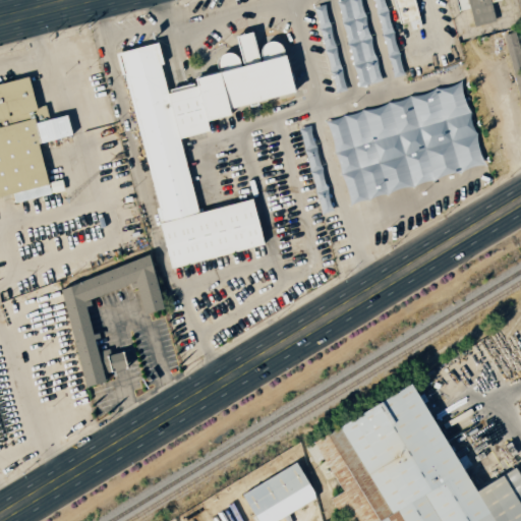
[(408,21),(410,30),(420,27),(412,0),(392,0),(398,23),(408,21)]
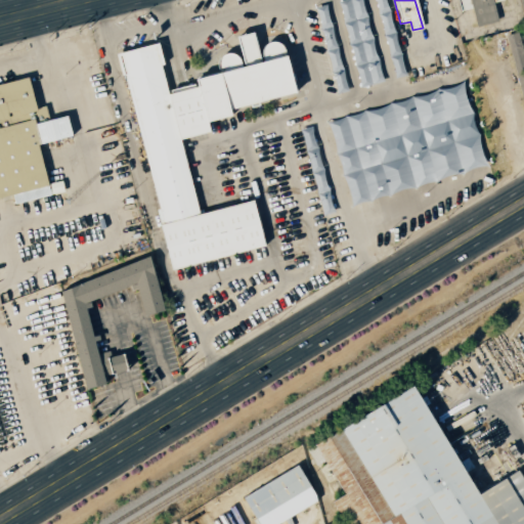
[(496,22),(492,2),(501,0),(457,0),(461,10),(471,8),(475,26),(496,22)]
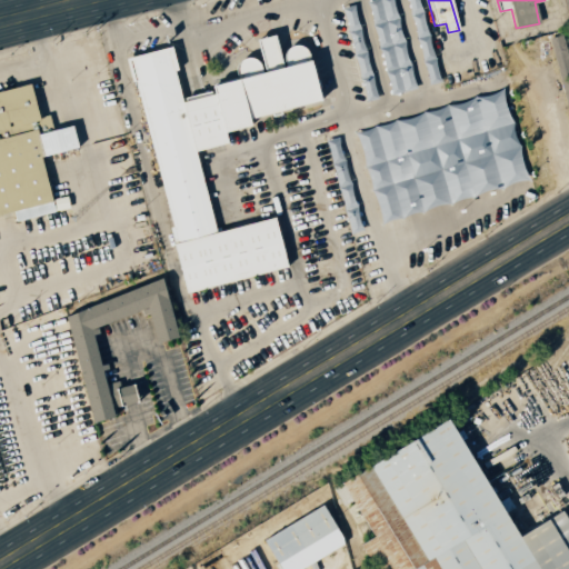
[(568,107),(549,38),(562,33),(568,56),(568,107)]
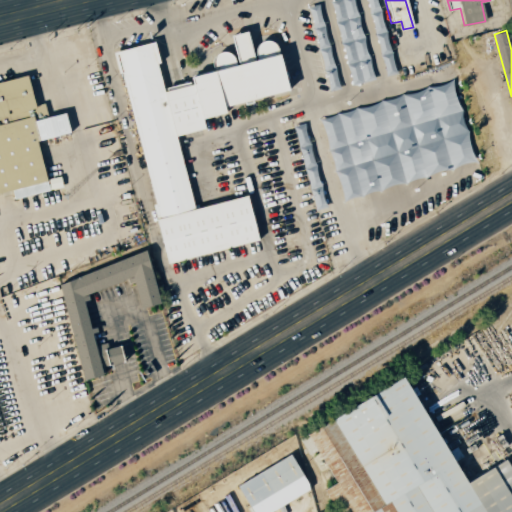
[(113,54),(118,74),(122,73),(155,203),(151,205),(166,264),(169,263),(169,267),(177,266),(176,261),(257,238),(246,197),(195,209),(176,138),(204,129),(202,121),(226,114),(224,107),(244,102),(245,106),(253,104),(251,99),(287,90),(278,54),(277,47),(272,41),(266,41),(262,43),(258,45),(256,49),(254,53),(255,61),(247,33),(231,37),(238,65),(234,67),(232,58),(227,54),(221,54),(217,54),(214,57),(212,61),(211,65),(212,69),(213,73),(190,79),(190,83),(164,89),(156,63),(159,59),(153,43),(113,54)]
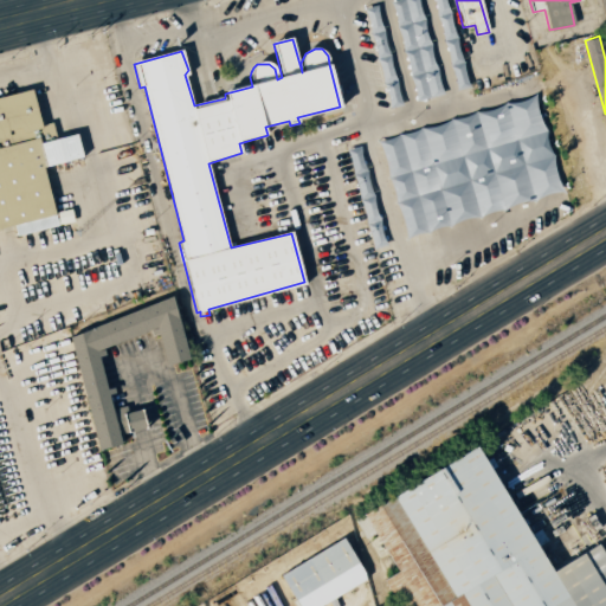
[(0,102),(0,229),(13,226),(15,237),(58,226),(43,168),(83,159),(77,135),(56,141),(51,122),(38,126),(31,95),(0,102)]
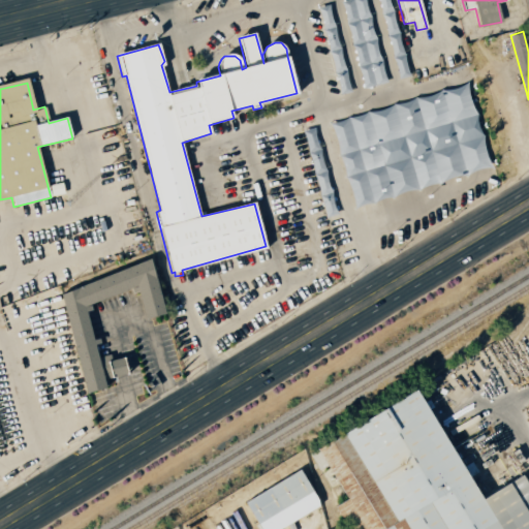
[(473,95),(449,101),(462,151),(486,145),(473,95)]
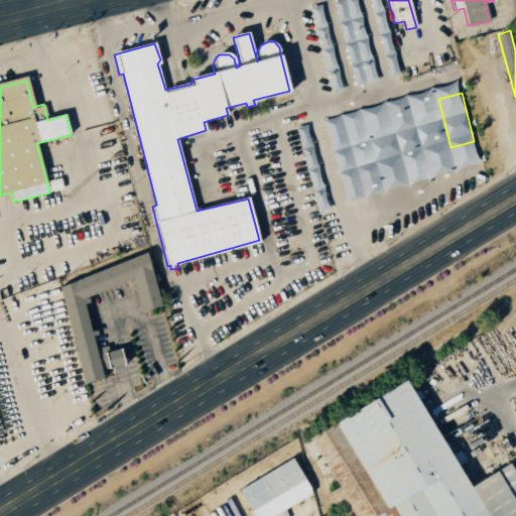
[(159,304),(146,256),(53,283),(83,386),(110,378),(108,372),(129,366),(122,344),(111,347),(110,343),(96,347),(92,335),(99,333),(97,327),(92,329),(84,300),(88,299),(86,292),(129,280),(130,283),(137,281),(145,308),(159,304)]
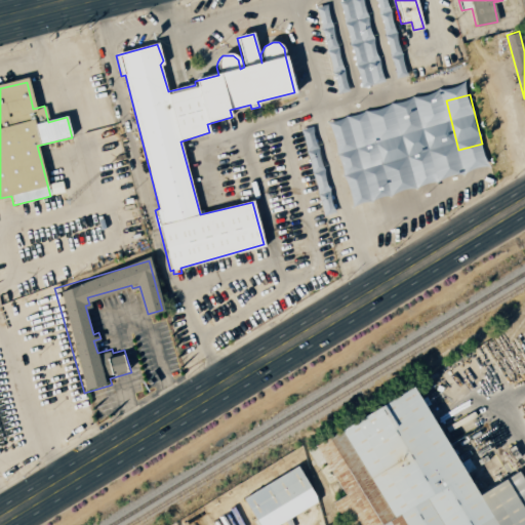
[(524,524),(524,483),(519,472),(471,496),(414,389),(305,446),(315,467),(321,463),(339,498),(331,502),(338,516),(344,513),(350,524),(356,522),(357,524),(524,524)]
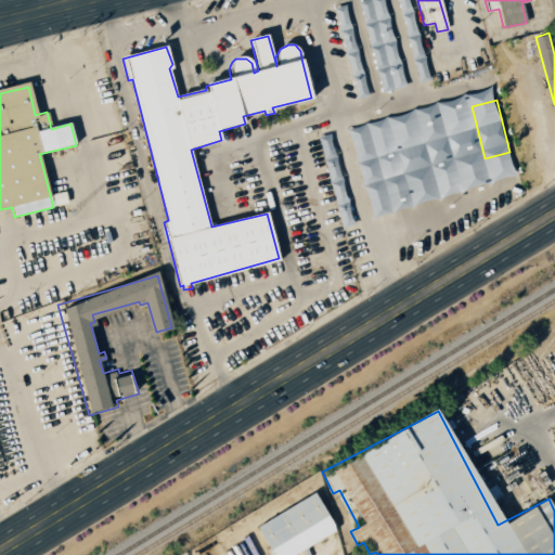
[(271,554),(292,554),(335,531),(313,493),(255,526),(271,554)]
